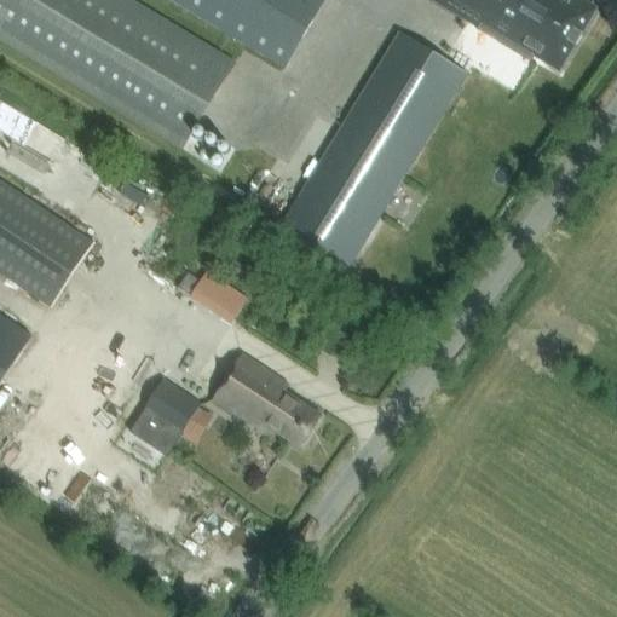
[(235,61),(132,0),(0,0),(0,40),(182,150),(235,61)]
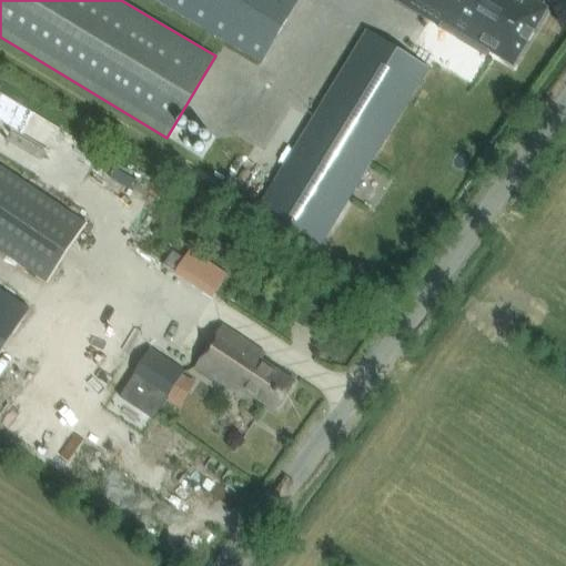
[(158,0),(259,60),(294,0),(158,0)]
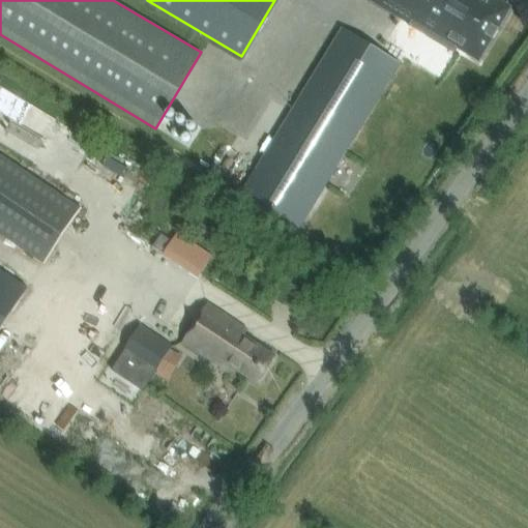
[(371,0),(415,26),(418,26),(423,28),(422,31),(451,48),(453,45),(476,58),(507,5),(498,0),(371,0)]
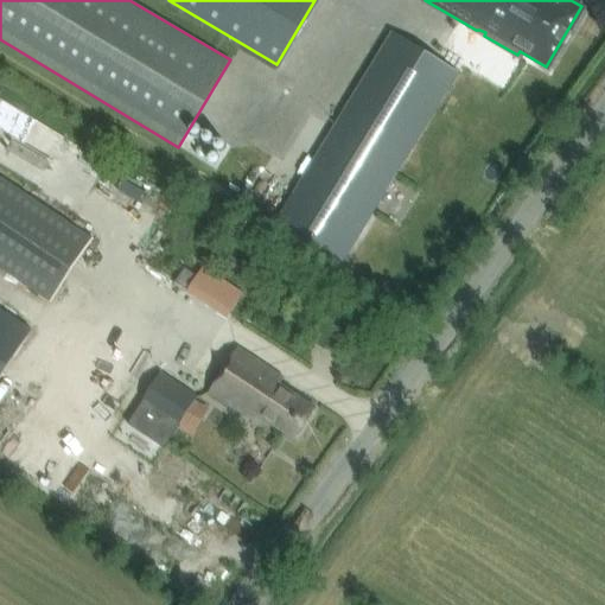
[(267,234),(335,274),(457,71),(389,31),(267,234)]
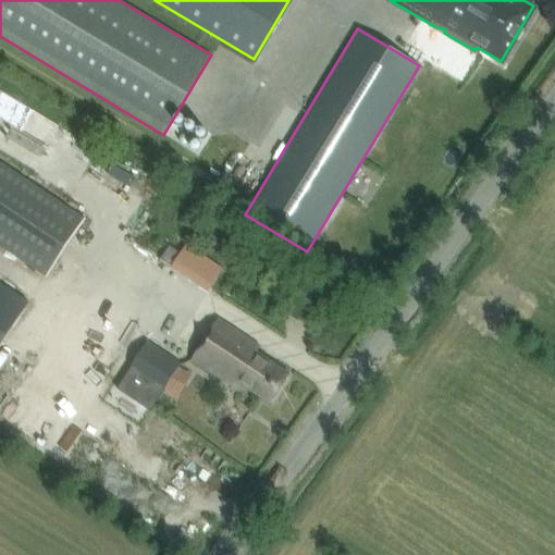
[(0,245),(44,275),(82,217),(0,161),(0,245)]
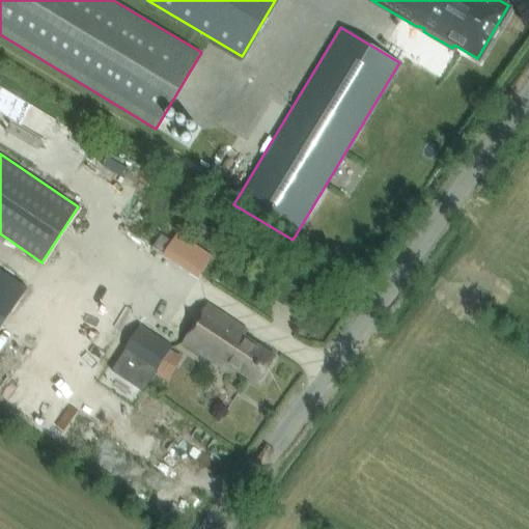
[(183,230),(168,253),(205,276),(220,253),(183,230)]
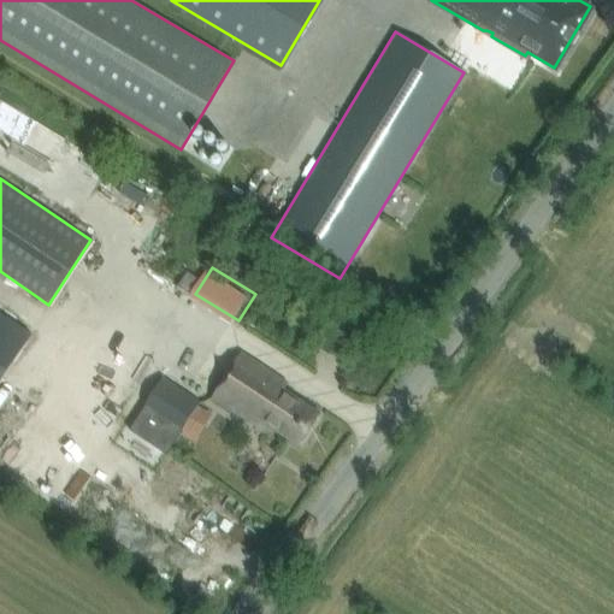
[(186,271),(177,284),(189,293),(198,279),(186,271)]
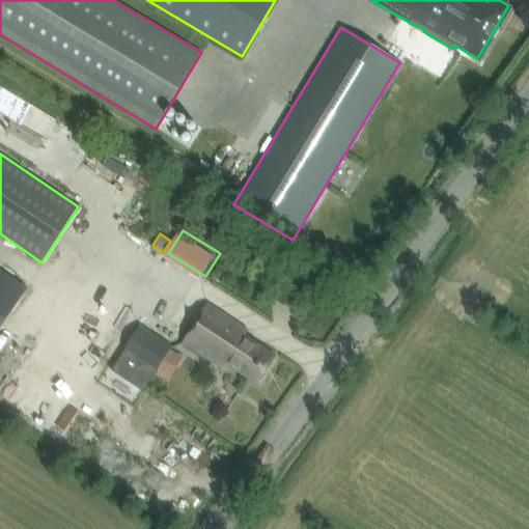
[(0,324),(28,283),(0,263),(0,324)]
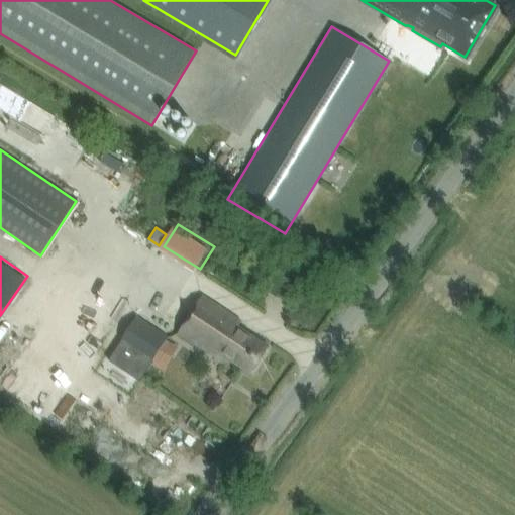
[(237,321),(198,296),(175,332),(213,356),(216,352),(246,372),(264,345),(233,326),(237,321)]
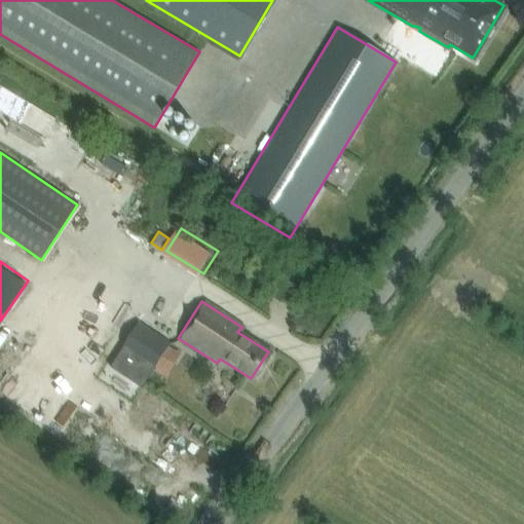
[(121,349),(163,378),(180,353),(166,345),(169,343),(139,323),(121,349)]
